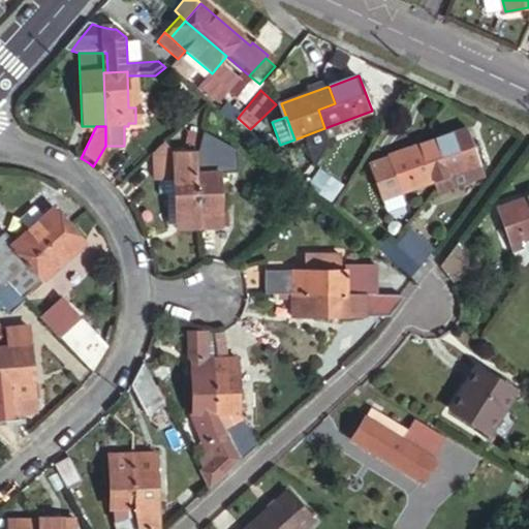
[(465,128),(435,138),(442,157),(424,164),(431,182),(478,164),(465,128)]
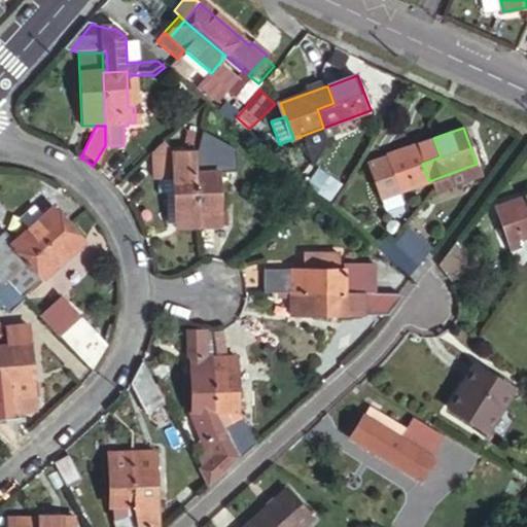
[(441,156),(433,138),(387,154),(388,156),(399,191),(429,181),(422,164),(441,156)]
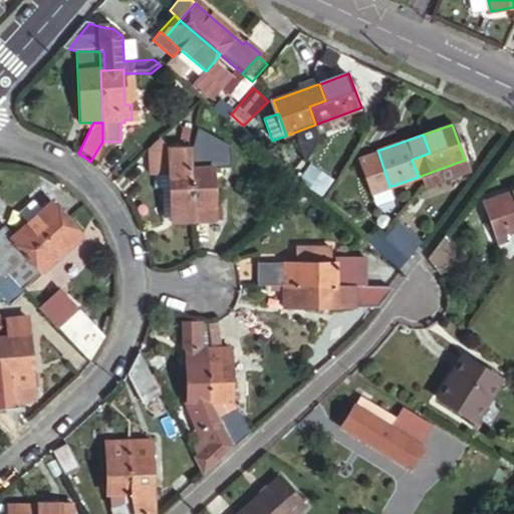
[(170,149),(160,137),(148,148),(150,177),(155,176),(170,176),(170,190),(172,222),(172,223),(195,221),(192,171),(195,158),(196,147),(170,149)]
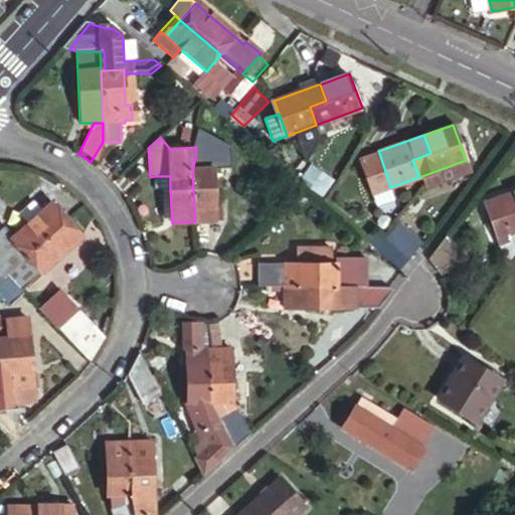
[(390,187),(379,153),(365,158),(364,163),(368,175),(367,180),(371,193),(390,187)]
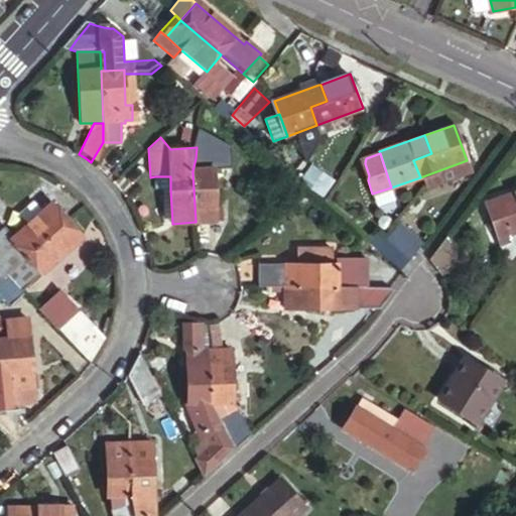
[(214,156),(196,158),(192,171),(215,170),(214,156)]
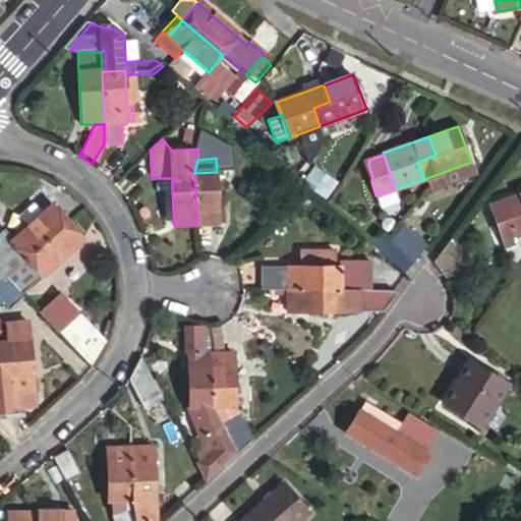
[(424,179),(428,190),(429,192),(475,175),(471,162),(424,179)]
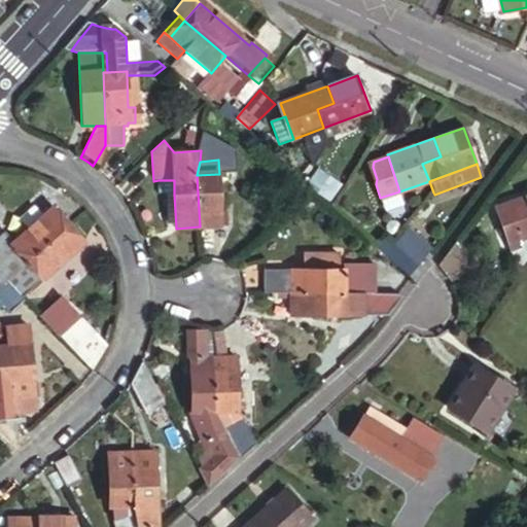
[(197,175),(200,226),(222,225),(219,174),(197,175)]
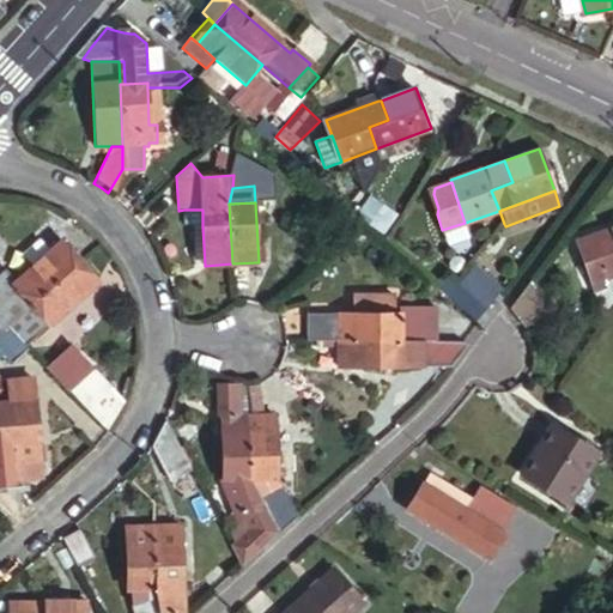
[(202,210),(184,210),(186,226),(193,226),(202,226),(202,210)]
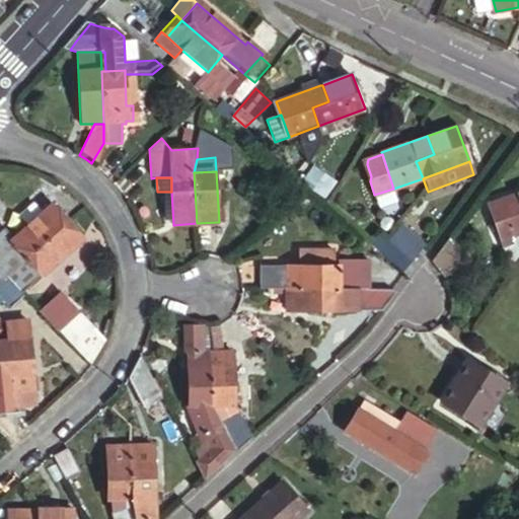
[(165,224),(173,224),(171,192),(163,192),(165,224)]
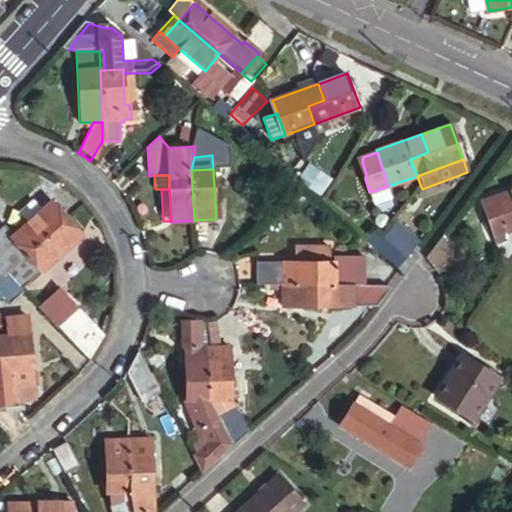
[(486,239),(511,234),(511,197),(480,203),(486,239)]
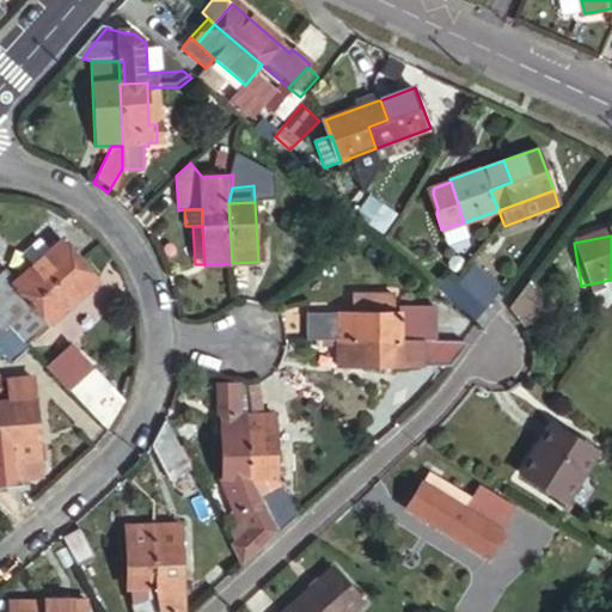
[(20,312),(78,259),(61,240),(4,292),(20,312)]
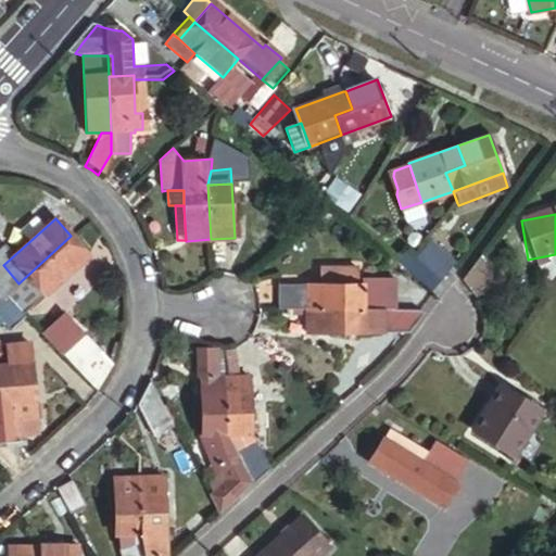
[(88,255),(71,236),(19,283),(8,293),(24,312),(88,255)]
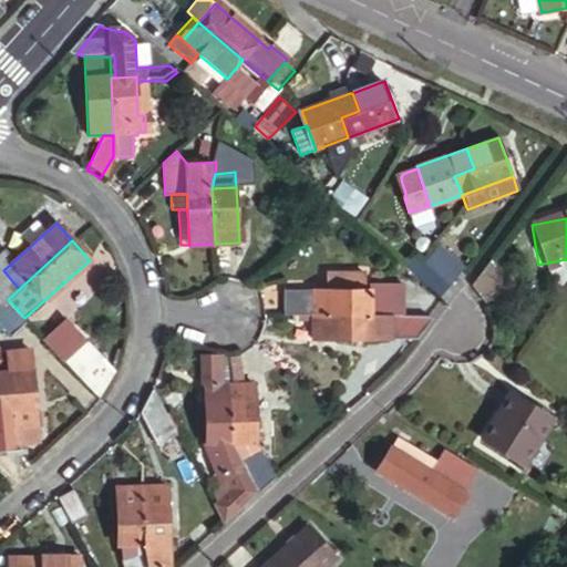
[(425,260),(453,284),(466,264),(440,243),(425,260)]
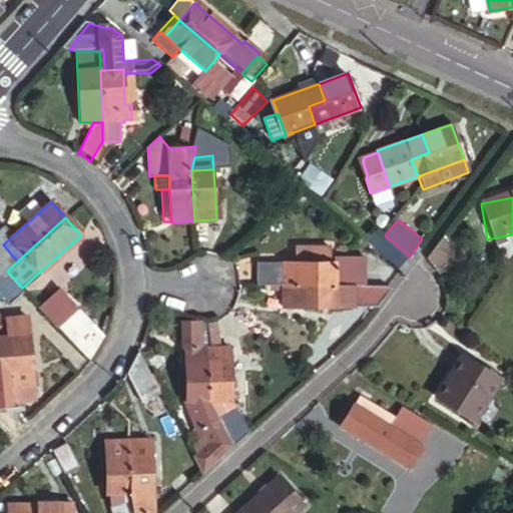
[(366,242),(399,271),(410,257),(385,235),(383,237),(375,230),(366,242)]
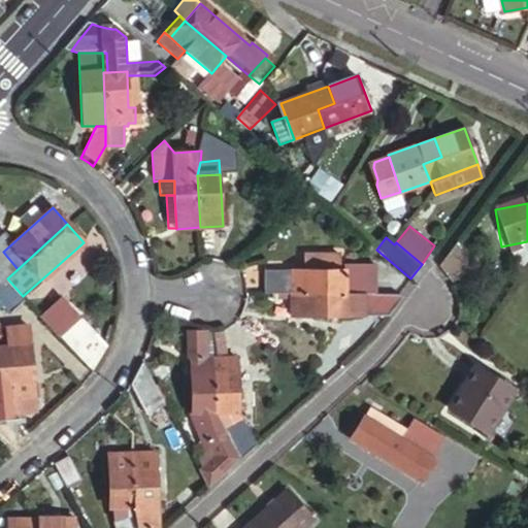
[(438,267),(451,284),(470,258),(457,242),(438,267)]
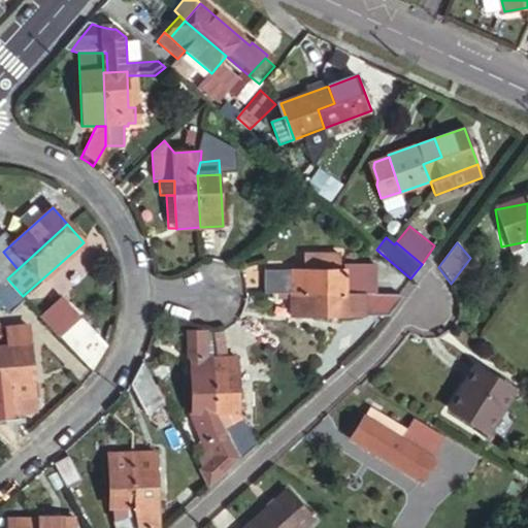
[(342,291),(370,293),(372,260),(342,259),(341,251),(306,253),(306,268),(290,268),(289,292),(342,291)]
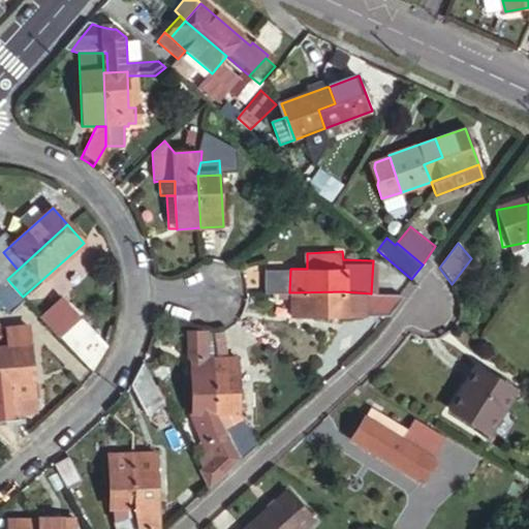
[(0,279),(2,284),(7,279),(18,270),(3,252),(0,274),(0,279)]
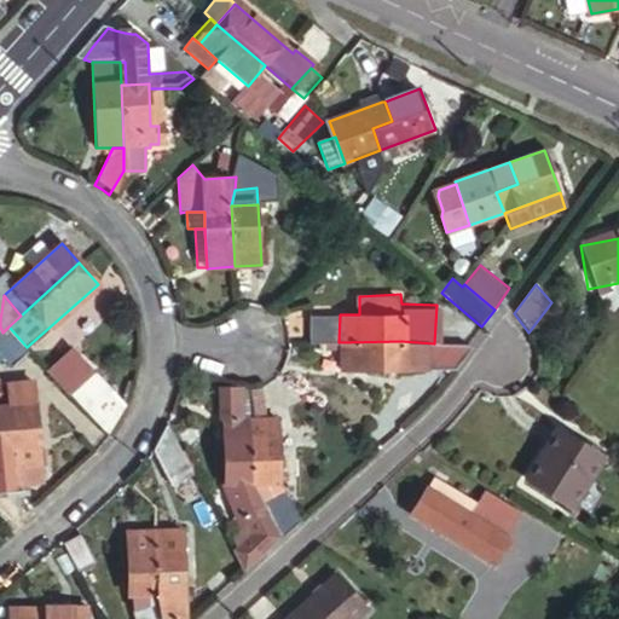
[(305,325),(305,342),(339,342),(340,314),(314,316),(305,325)]
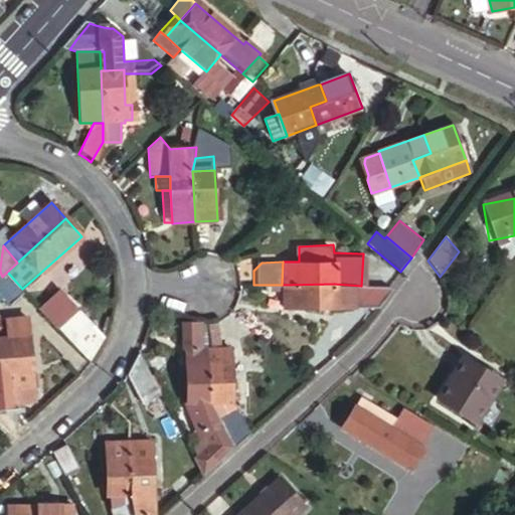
[(2,277),(0,278),(0,289),(11,303),(24,291),(22,289),(7,272),(2,277)]
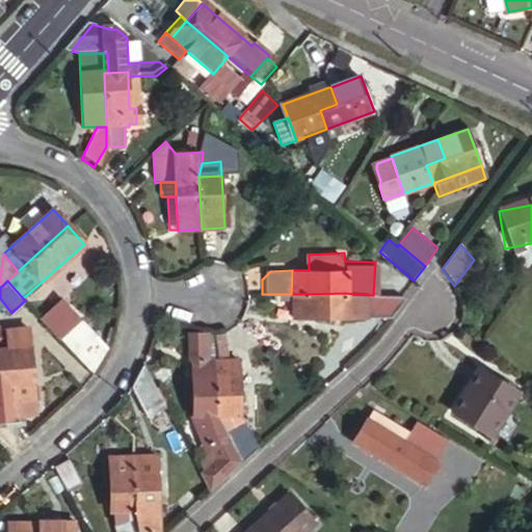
[(345,293),(291,294),(291,316),(344,316),(345,293)]
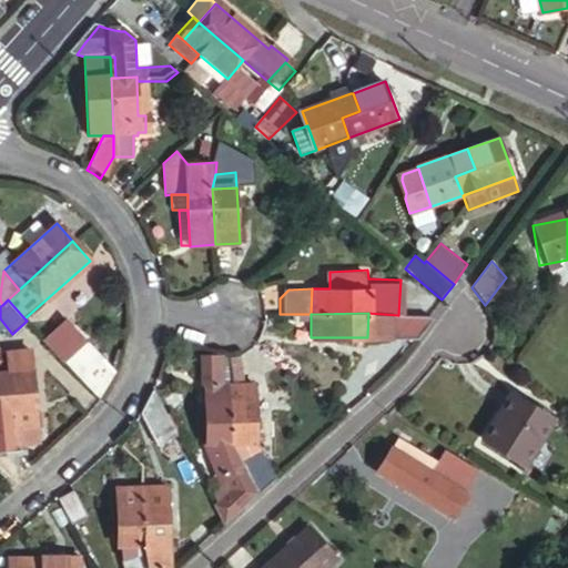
[(64,323),(44,341),(62,361),(82,343),(64,323)]
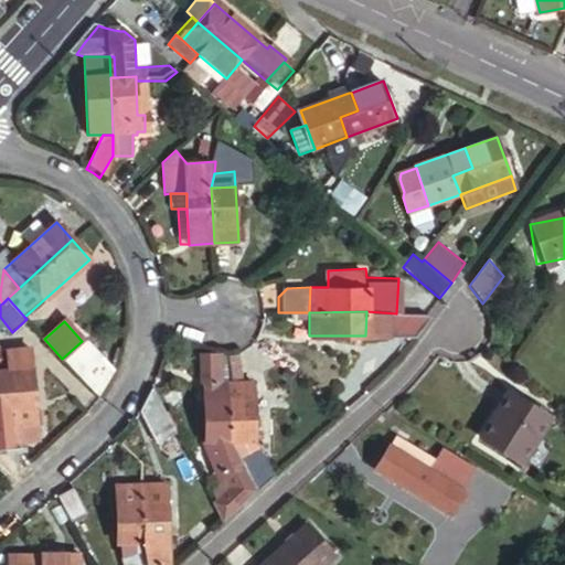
[(62,359),(81,380),(102,361),(82,341),(62,359)]
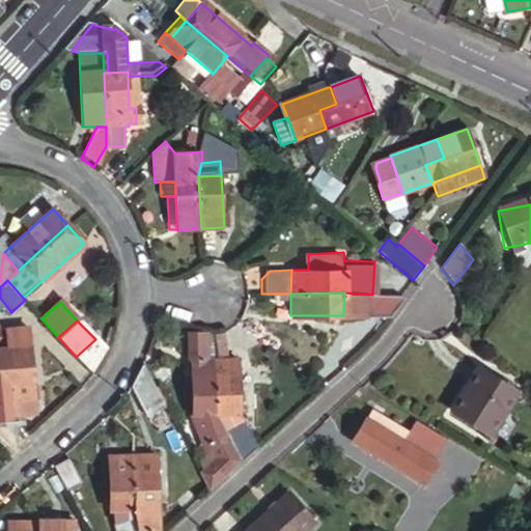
[(30,327),(5,330),(7,346),(8,346),(31,344),(30,327)]
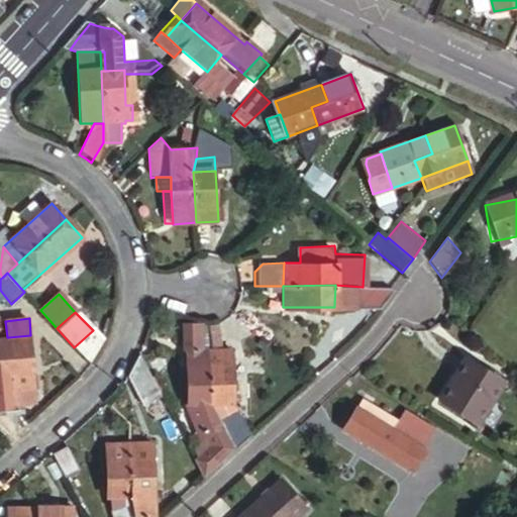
[(220,329),(208,330),(212,354),(223,354),(220,329)]
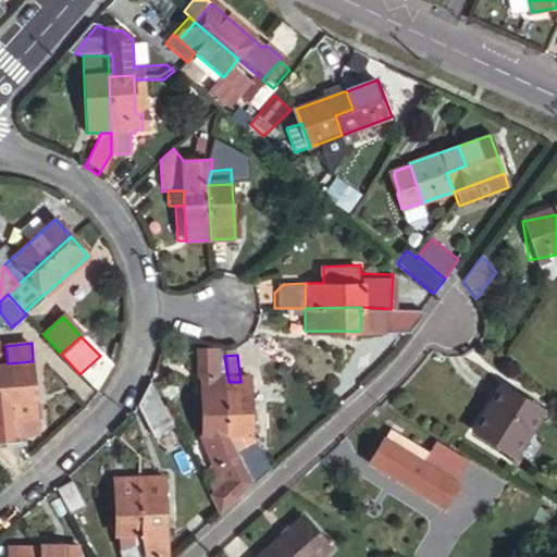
[(229,382),(224,356),(203,358),(208,440),(233,437),(229,382)]
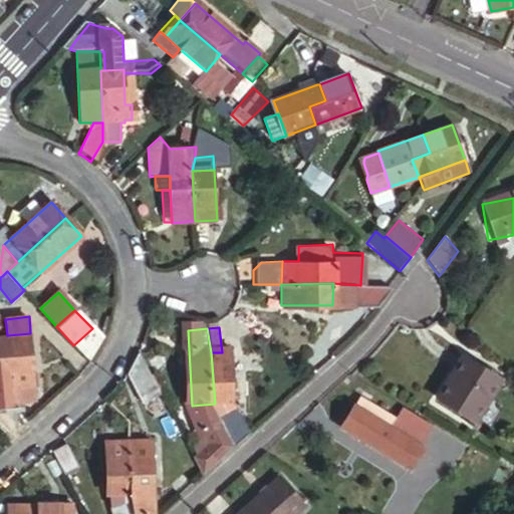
[(8,335),(12,387),(20,386),(21,400),(36,399),(30,333),(8,335)]
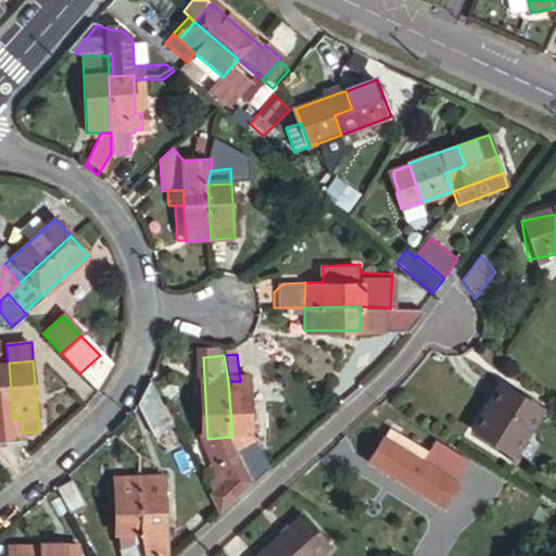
[(9,363),(8,363),(0,363),(0,418),(13,418),(9,363)]
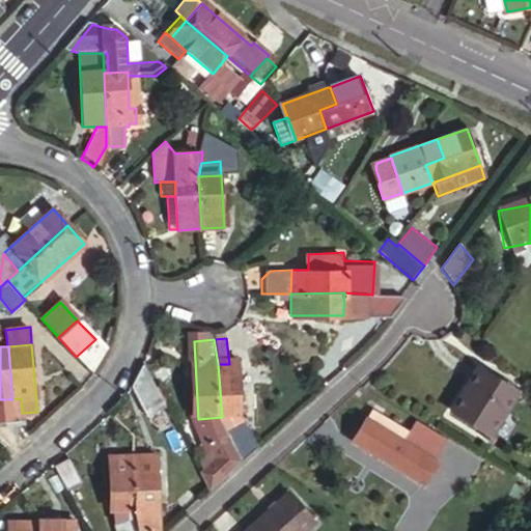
[(230,443),(244,463),(260,448),(246,416),(242,363),(229,364),(218,364),(222,417),(223,426),(228,439),(230,443)]
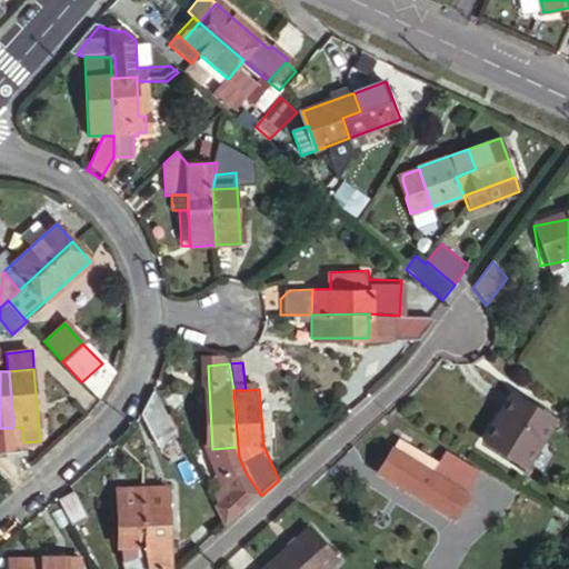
[(138,416),(138,417),(156,449),(178,437),(152,392),(150,397),(146,405),(141,412),(139,415),(138,416)]
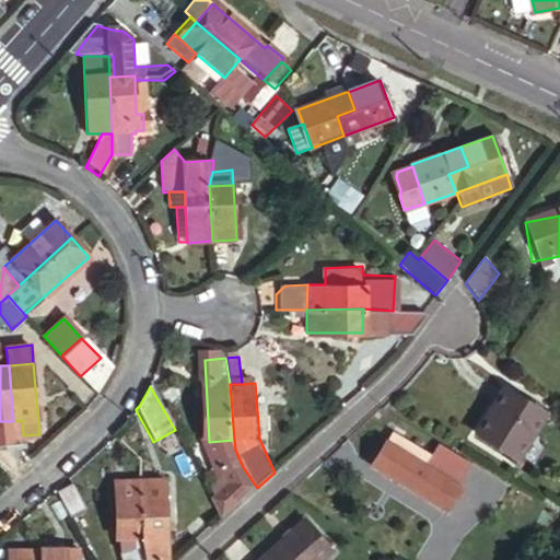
[(546,412),(505,388),(478,435),(518,458),(546,412)]
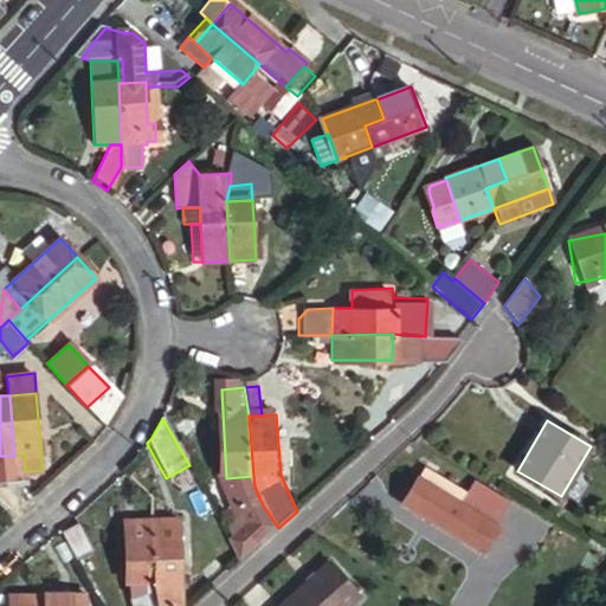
[(483,519),(418,482),(397,516),(478,563),(492,541),(477,532),(483,519)]
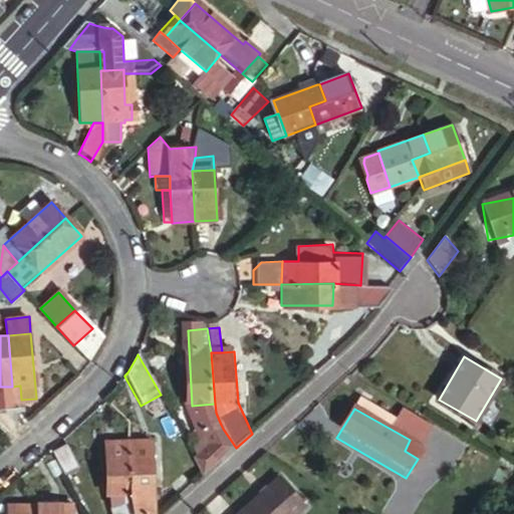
[(193,455),(205,476),(236,448),(223,429),(193,455)]
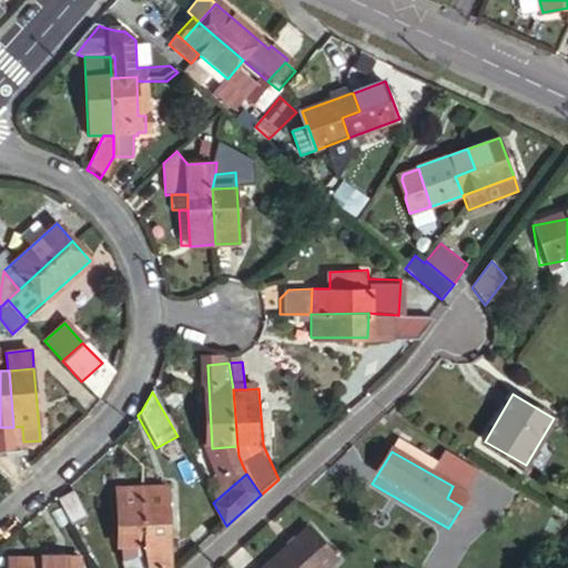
[(166,567),(163,489),(140,490),(143,547),(144,567),(166,567)]
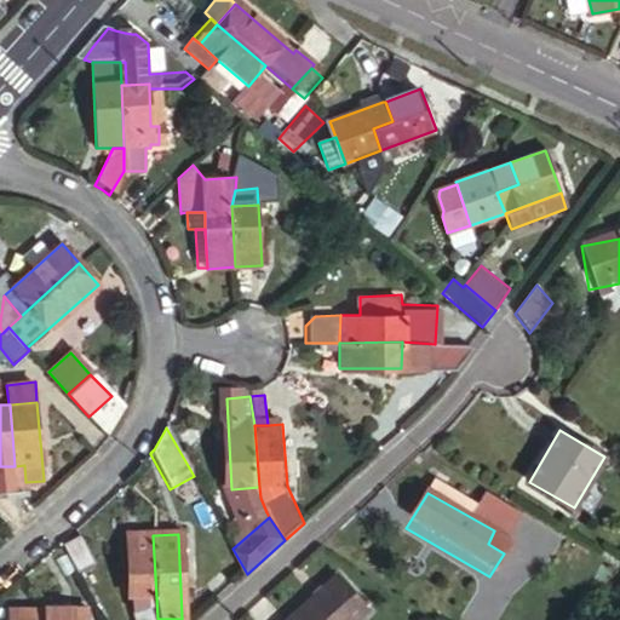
[(156,597),(153,535),(125,538),(130,598),(132,598),(156,597)]
